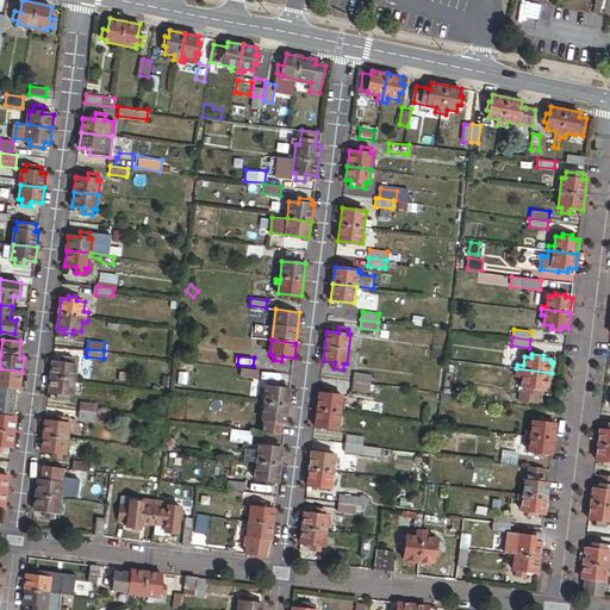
[(74,393),(78,365),(74,365),(75,359),(66,358),(64,363),(53,361),(49,391),(61,392),(60,398),(69,399),(70,393),(74,393)]
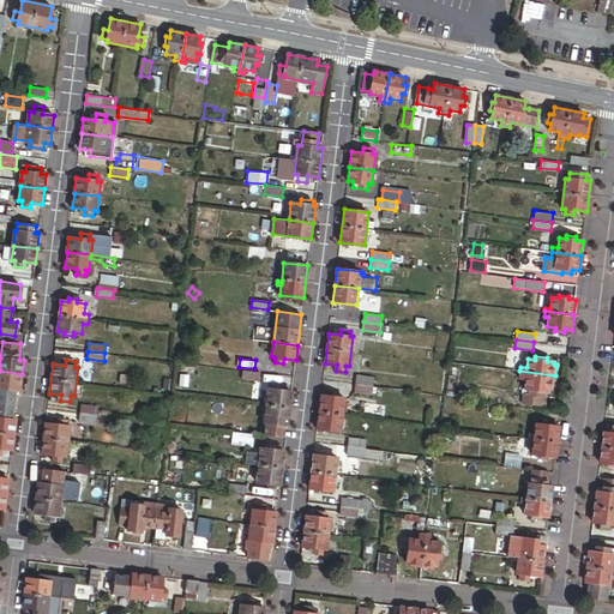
[(259,380),(259,372),(242,369),(242,378),(259,380)]
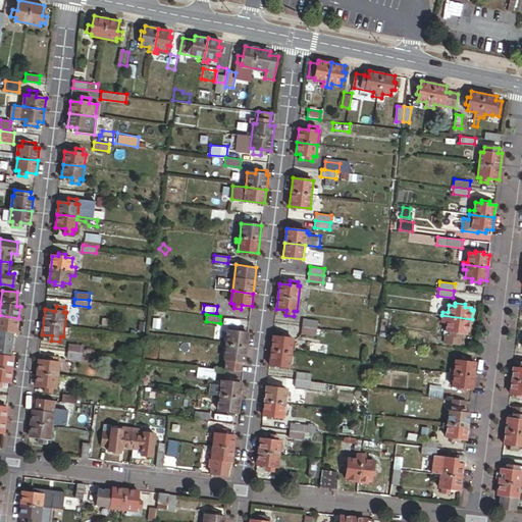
[(17,331),(18,318),(0,315),(0,342),(12,344),(13,331),(17,331)]
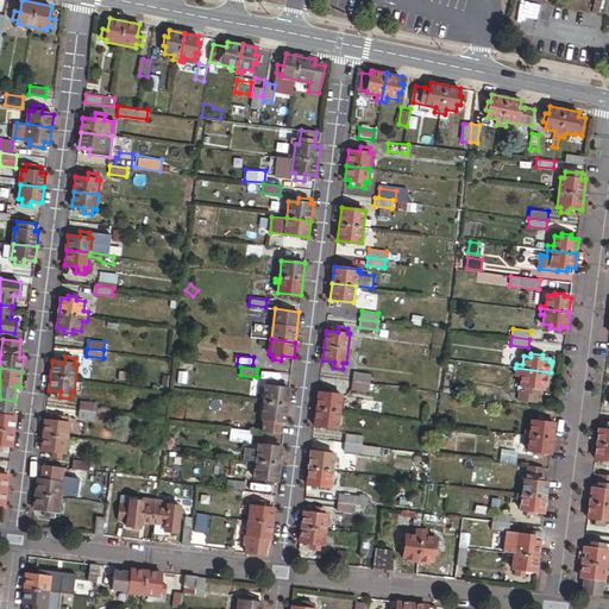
[(550,385),(551,372),(515,368),(515,375),(521,376),(519,400),(537,402),(539,387),(546,388),(547,384),(550,385)]
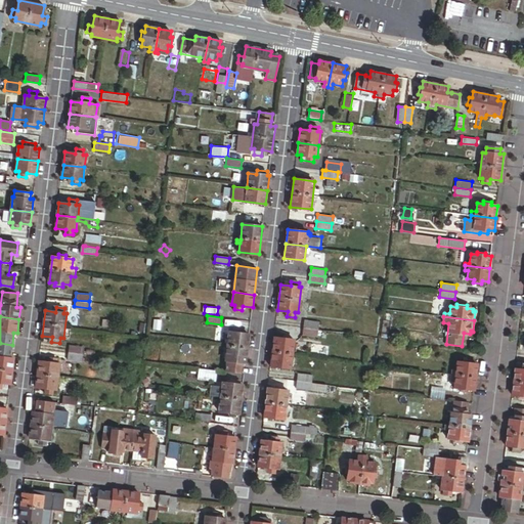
[(318,329),(319,321),(304,319),(303,326),(318,329)]
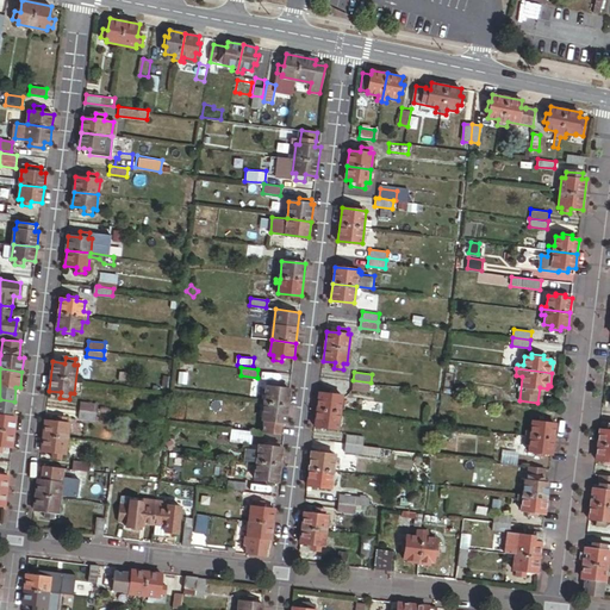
[(453,388),(455,378),(446,377),(444,387),(453,388)]
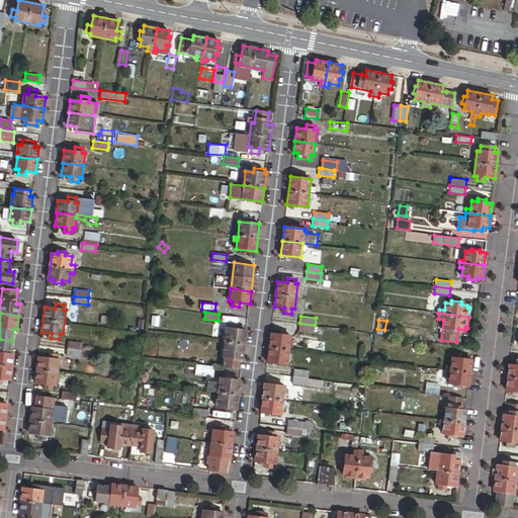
[(314,332),(315,325),(299,323),(298,330),(314,332)]
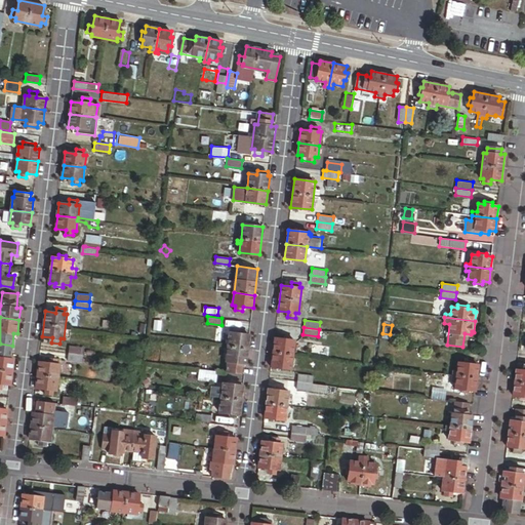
[(248,349),(249,335),(229,332),(228,347),(248,349)]
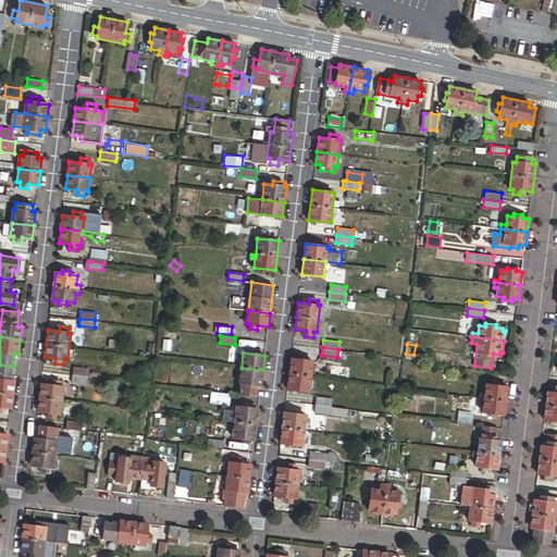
[(309,391),(312,361),(292,358),(287,388),(309,391)]
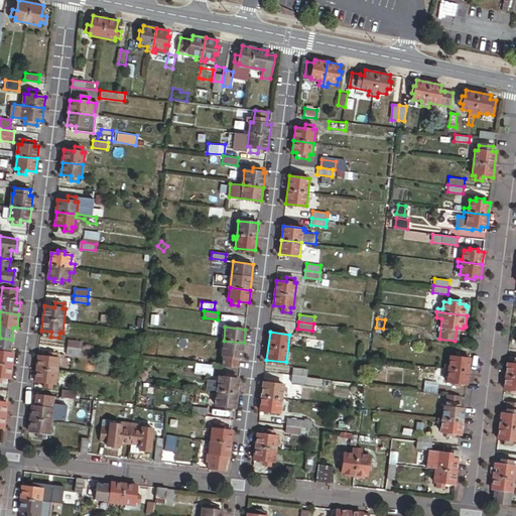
[(10,352),(12,340),(0,338),(0,364),(12,366),(14,353),(10,352)]
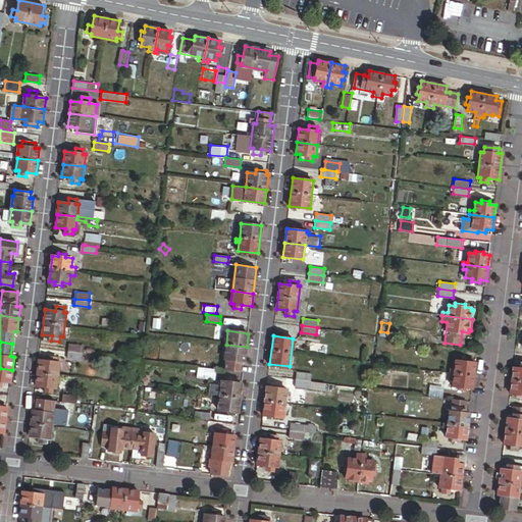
[(84,353),(85,346),(69,344),(68,351),(84,353)]
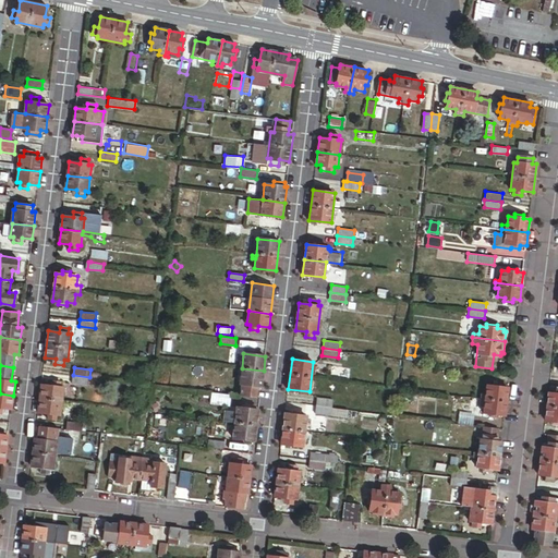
[(262,386),(264,371),(242,368),(240,383),(251,384),(251,389),(245,388),(244,396),(256,398),(257,386),(262,386)]
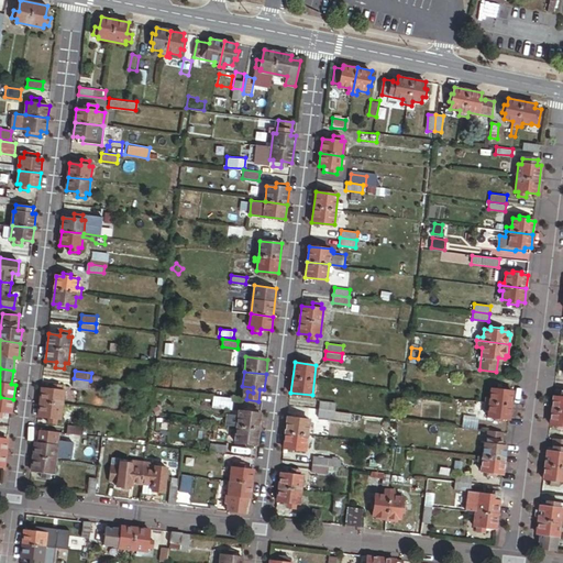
[(484,383),(485,374),(462,372),(461,379),(484,383)]
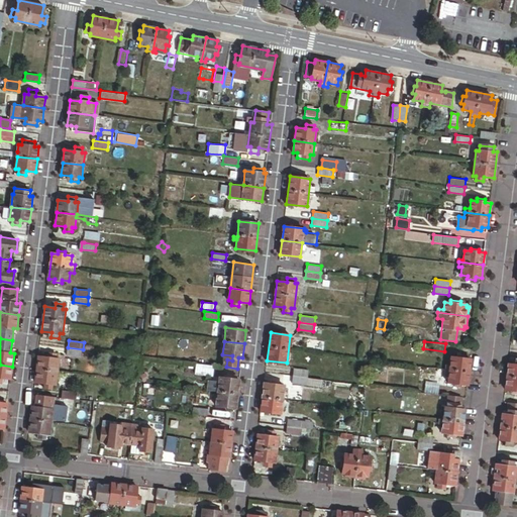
[(83,359),(84,350),(68,348),(67,357),(83,359)]
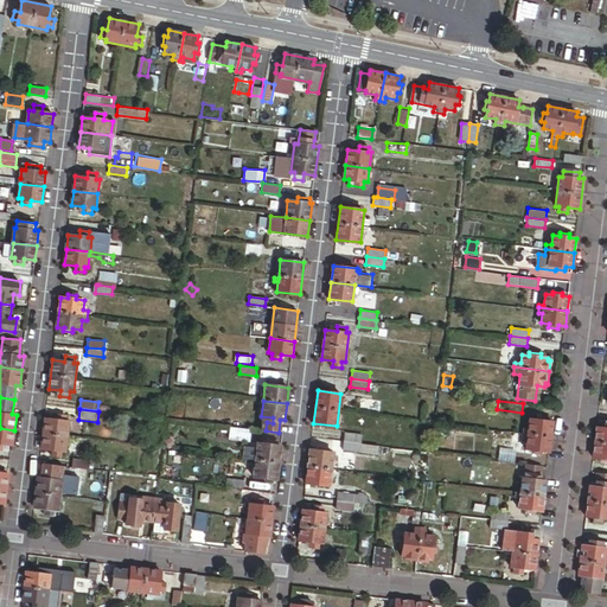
[(65,451),(69,421),(66,421),(66,415),(57,414),(57,420),(45,419),(42,448),(53,449),(52,455),(62,457),(62,451),(65,451)]
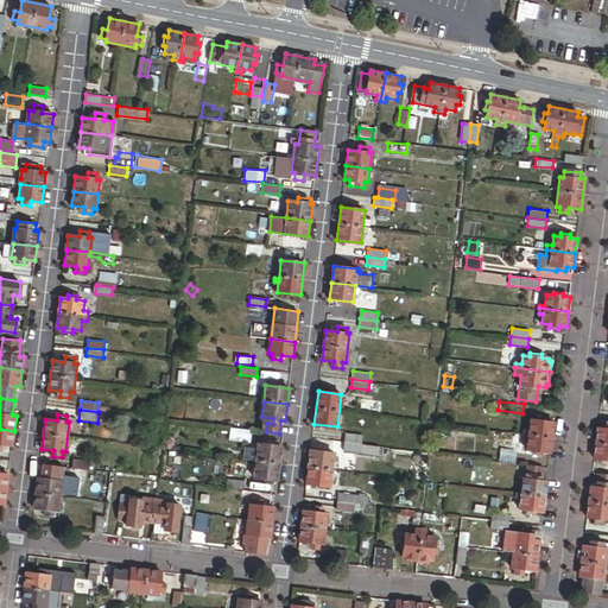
[(551,451),(555,423),(546,422),(548,418),(538,417),(538,420),(531,419),(530,430),(524,429),(523,439),(529,439),(526,454),(543,455),(544,451),(551,451)]
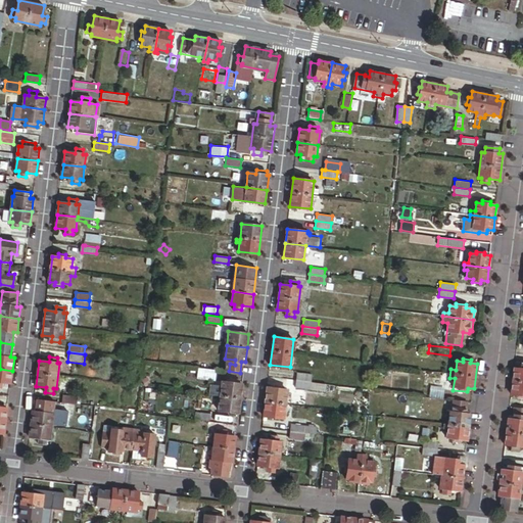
[(522,366),(521,366),(521,369),(515,368),(512,393),(518,394),(518,396),(522,397),(522,366)]
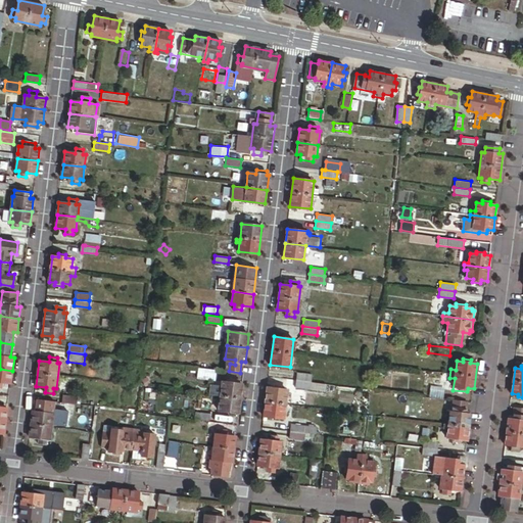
[(215,381),(217,370),(198,368),(197,379),(215,381)]
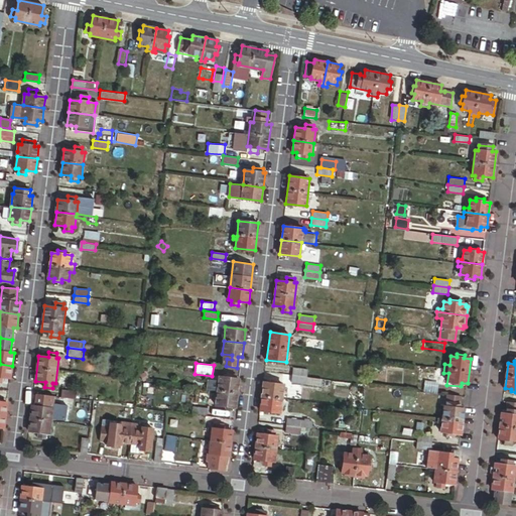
[(11,378),(12,366),(0,364),(0,380),(7,382),(8,377),(11,378)]
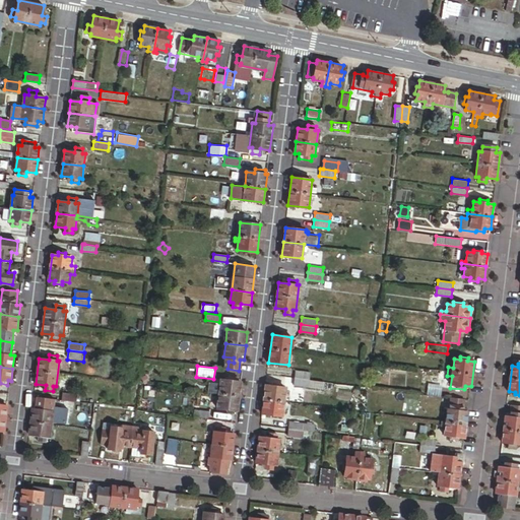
[(309,379),(310,372),(296,370),(295,377),(309,379)]
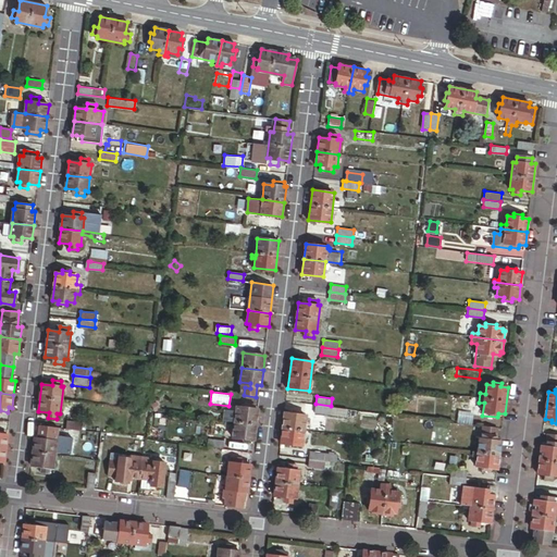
[(255,440),(258,409),(255,409),(255,405),(244,404),(243,407),(236,407),(236,411),(224,409),(223,421),(234,422),(233,436),(255,440)]
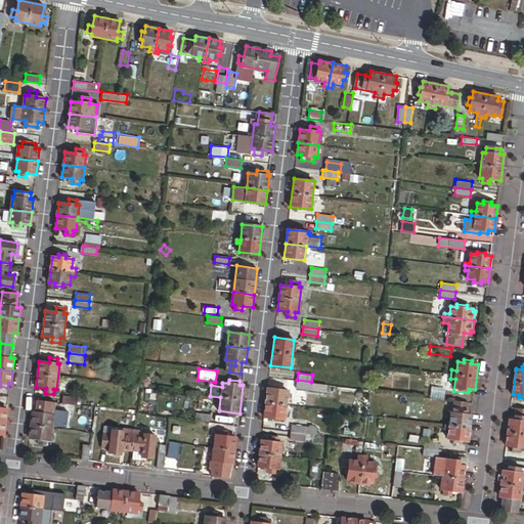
[(310,389),(311,382),(297,380),(296,387),(310,389)]
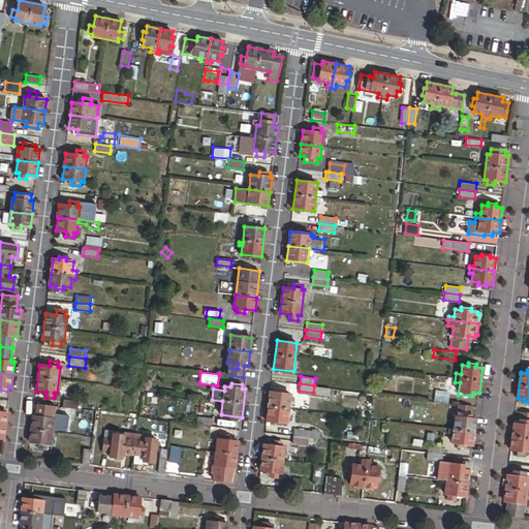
[(149,402),(150,393),(143,392),(142,401),(149,402)]
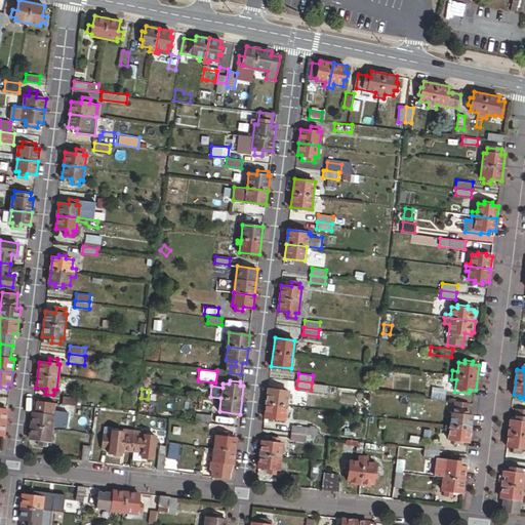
[(287,405),(288,391),(269,389),(267,403),(287,405)]
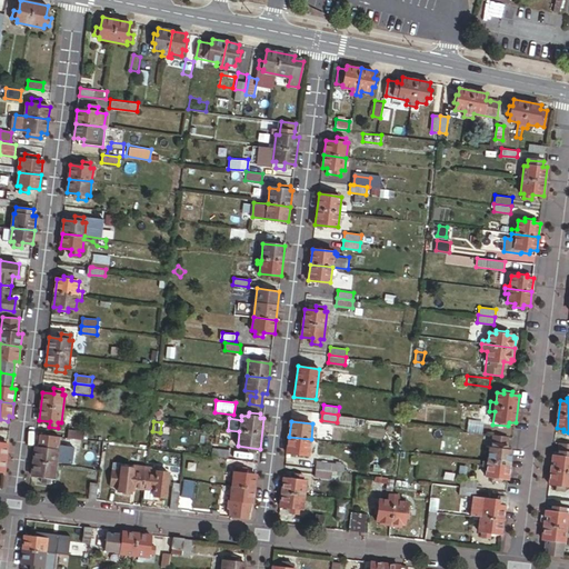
[(83,439),(85,431),(68,430),(67,438),(83,439)]
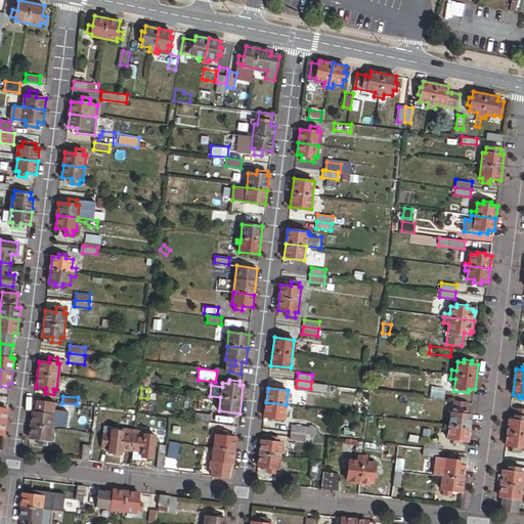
[(52,428),(55,401),(38,399),(36,412),(33,412),(32,426),(52,428)]
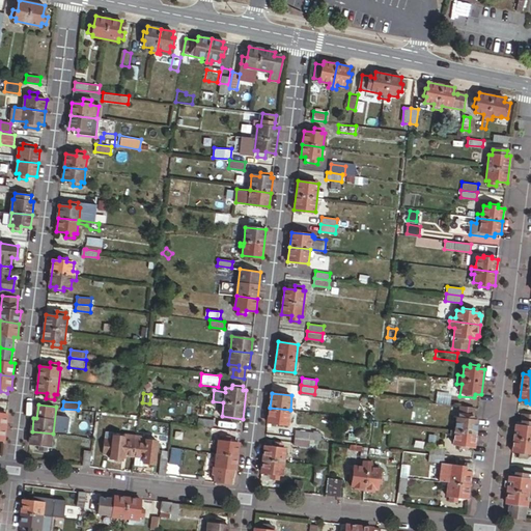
[(476,436),(478,421),(473,420),(474,408),(458,406),(456,426),(451,426),(450,432),(476,436)]
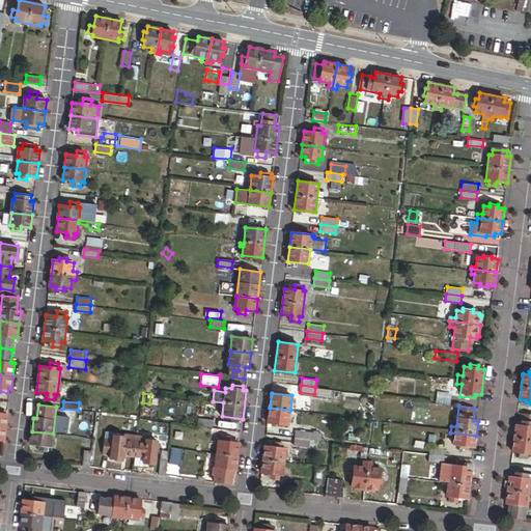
[(288,424),(290,410),(270,408),(268,422),(288,424)]
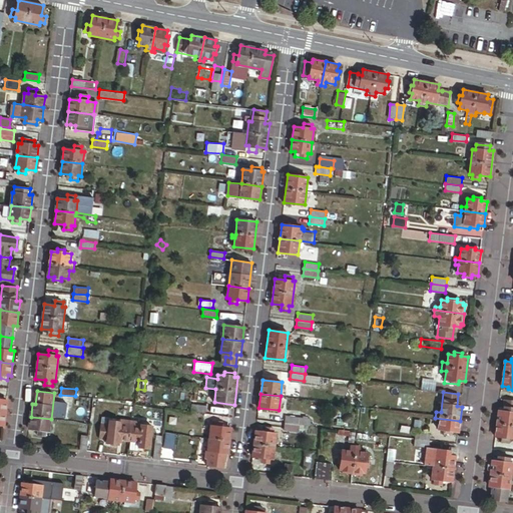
[(512,399),(504,399),(503,407),(504,407),(504,412),(499,411),(498,422),(512,423),(512,399)]
